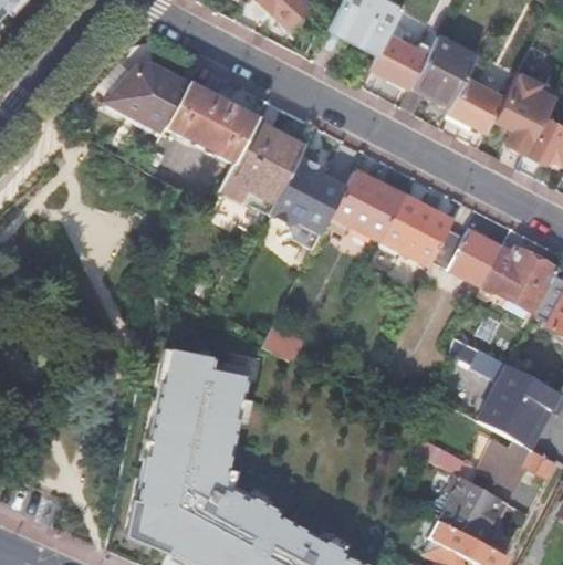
[(0,0),(0,11),(6,6),(10,0),(0,0)]
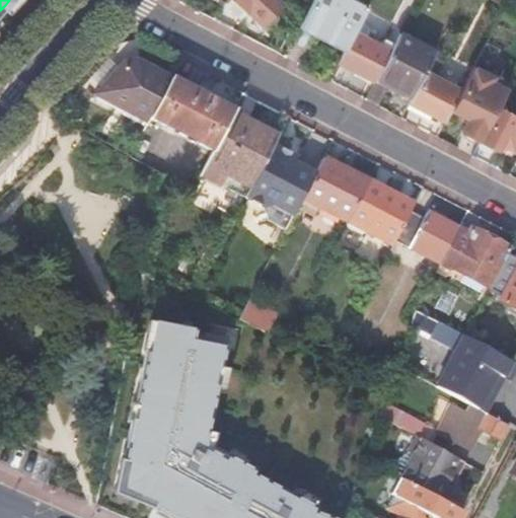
[(9,0),(5,5),(12,11),(22,0),(9,0)]
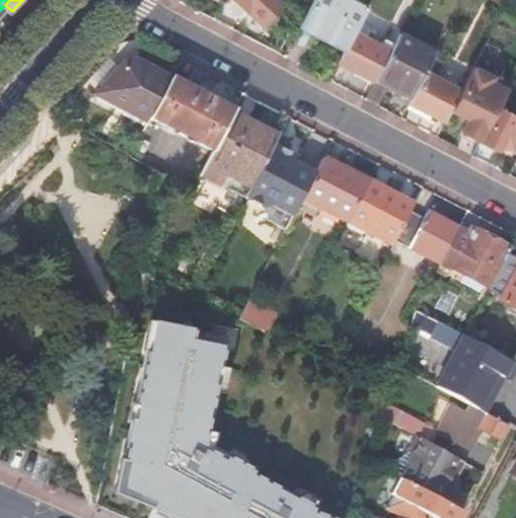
[(239,0),(265,22),(286,1),(285,0),(239,0)]
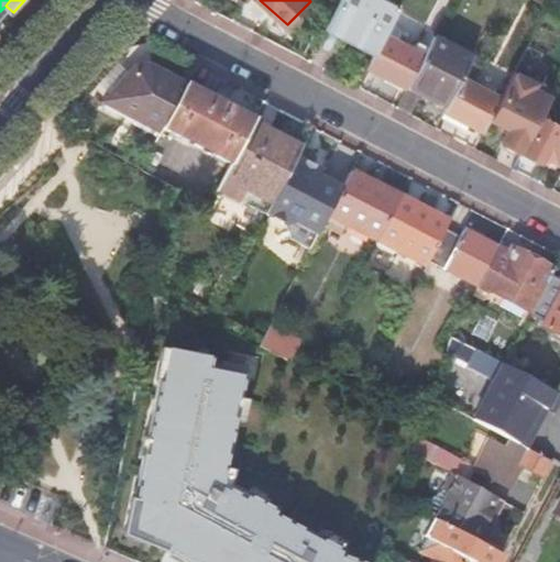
[(342,0),(331,21),(329,25),(379,50),(387,33),(399,9),(382,0),(342,0)]
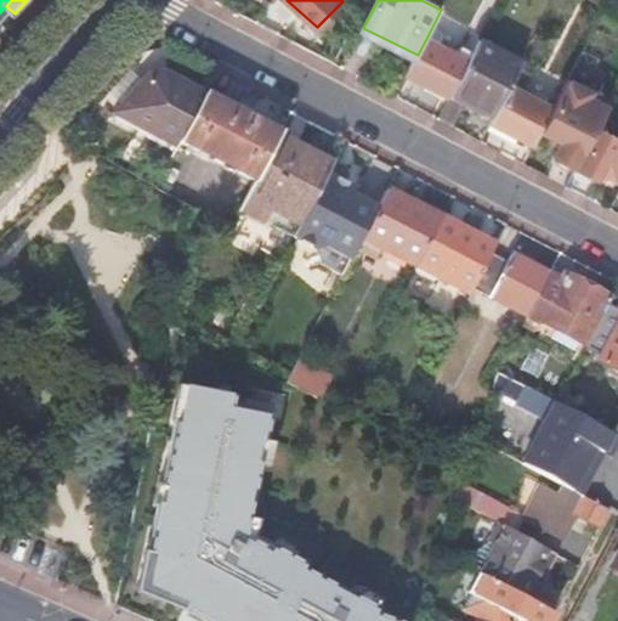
[(427,37),(418,55),(408,74),(451,96),(470,58),(458,54),(427,37)]
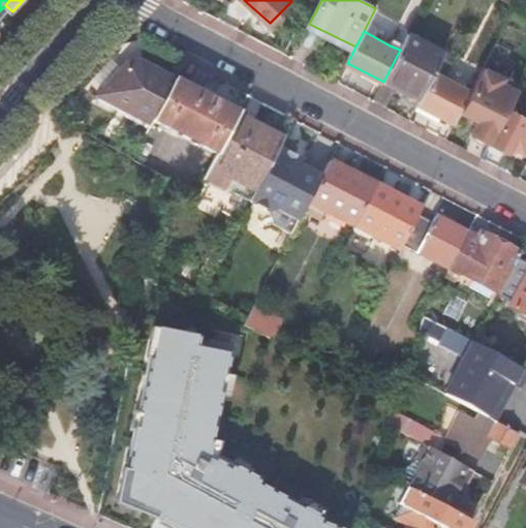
[(400,50),(383,82),(399,90),(403,84),(424,95),(436,70),(445,52),(409,32),(402,44),(400,50)]
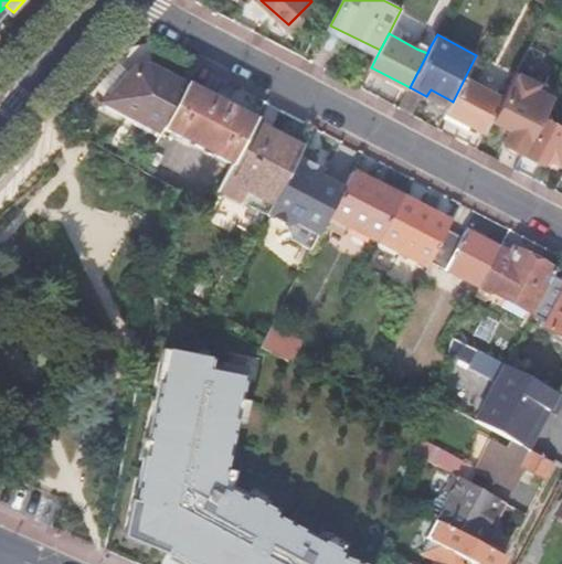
[(107,100),(163,131),(167,126),(189,84),(152,65),(138,66),(107,100)]
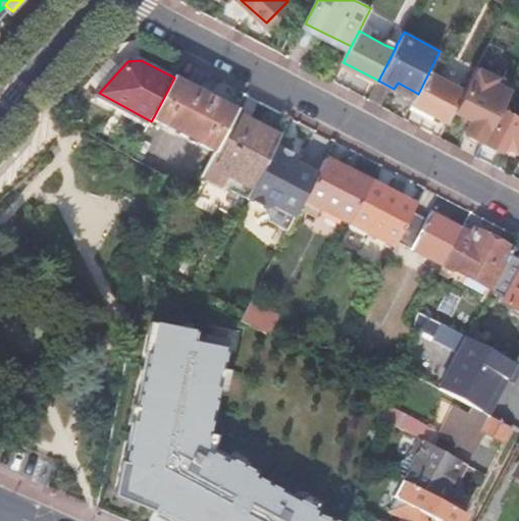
[(430,69),(418,94),(414,101),(450,120),(457,107),(466,91),(467,89),(430,69)]
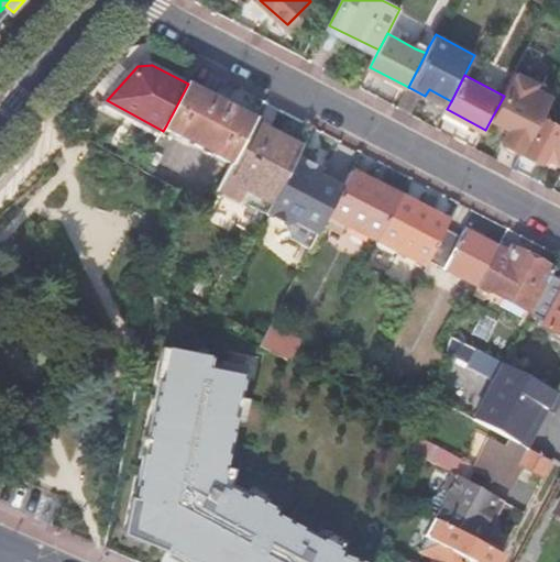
[(256,119),(188,84),(166,125),(234,161),(255,121),(256,119)]
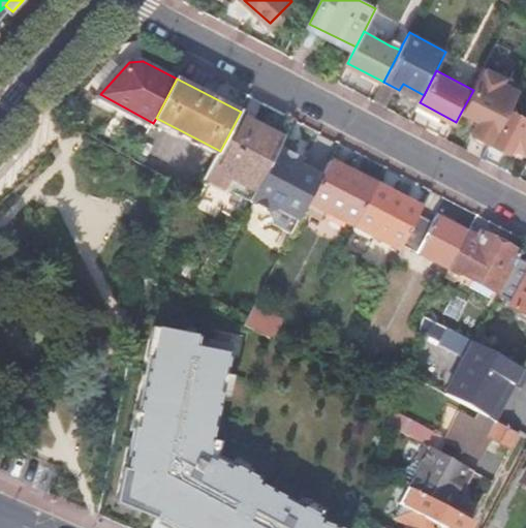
[(472,92),(463,109),(472,114),(471,115),(480,119),(473,130),(491,140),(506,110),(482,96),(482,97),(472,92)]
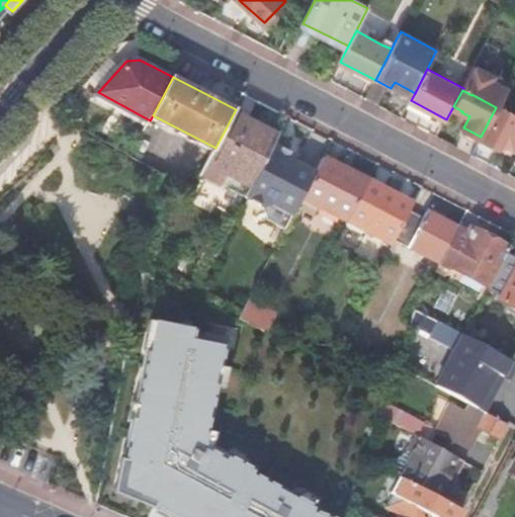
[(514,114),(502,108),(486,140),(501,148),(503,143),(514,149),(514,114)]
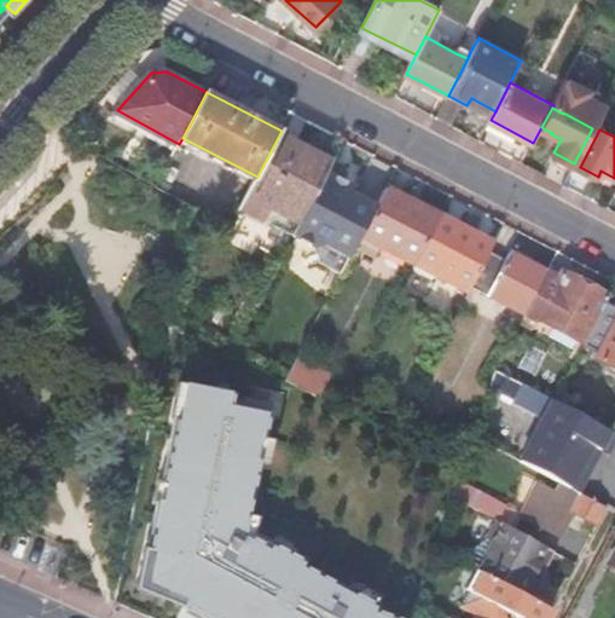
[(257,177),(242,207),(295,235),(329,172),(334,162),(280,133),(257,177)]
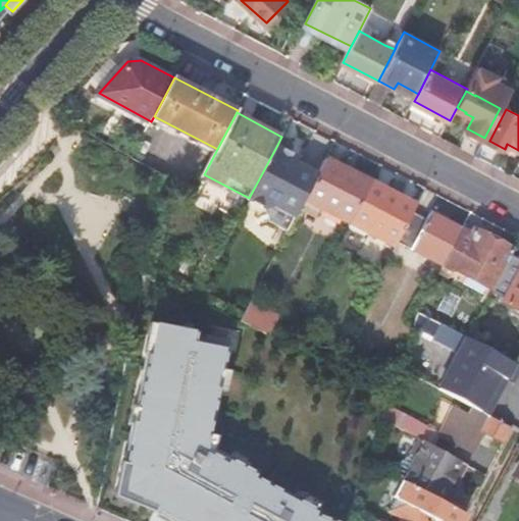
[(271,220),(291,229),(307,199),(320,174),(298,162),(301,157),(277,145),(249,198),(267,207),(271,220)]
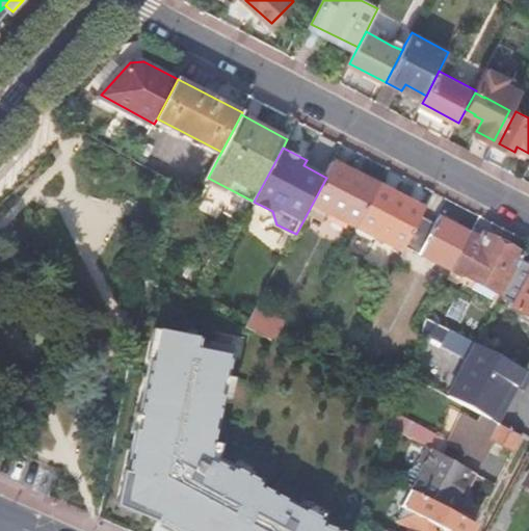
[(313,203),(359,227),(360,226),(380,185),(335,161),(326,178),(313,203)]
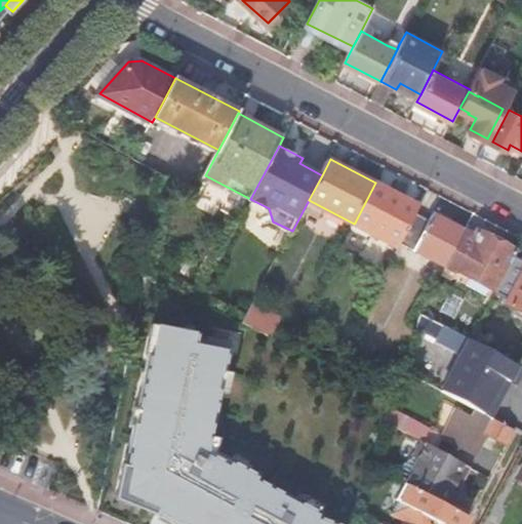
[(375,183),(355,223),(400,246),(402,242),(417,213),(422,206),(375,183)]
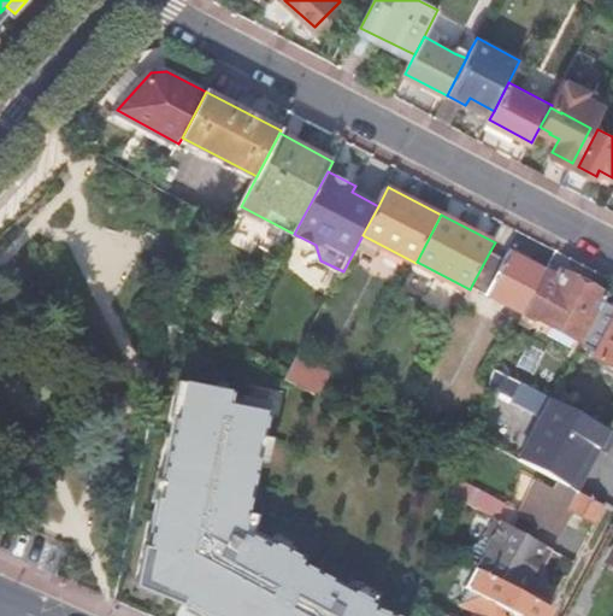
[(490,251),(472,285),(526,314),(526,311),(548,271),(510,251),(506,259),(490,251)]
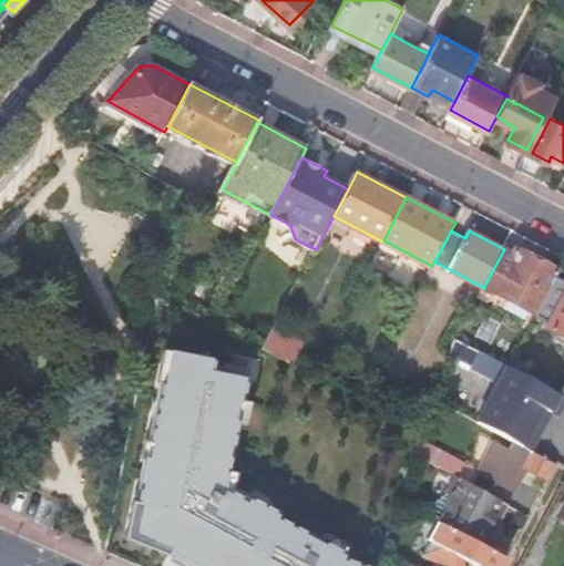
[(561,273),(506,245),(504,249),(484,286),(520,305),(531,284),(550,294),(561,273)]
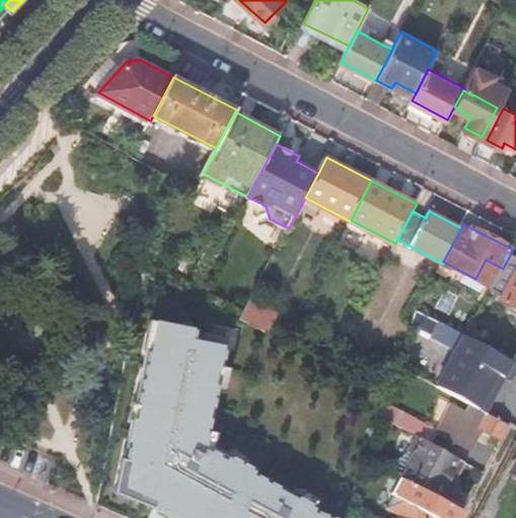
[(515,277),(503,301),(515,307),(515,277)]
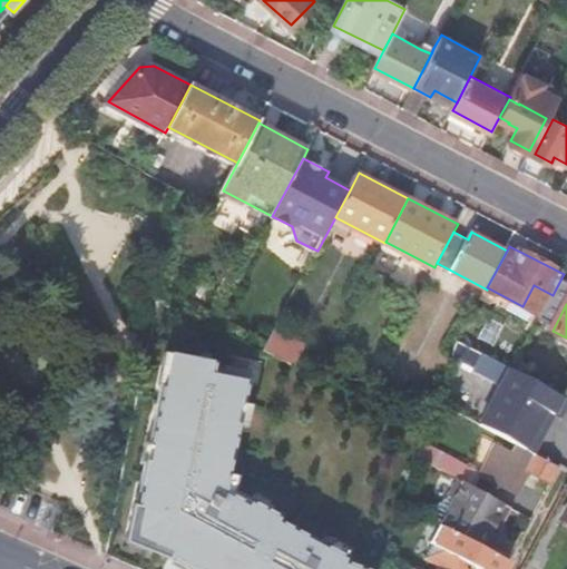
[(232,314),(223,310),(217,322),(225,326),(232,314)]
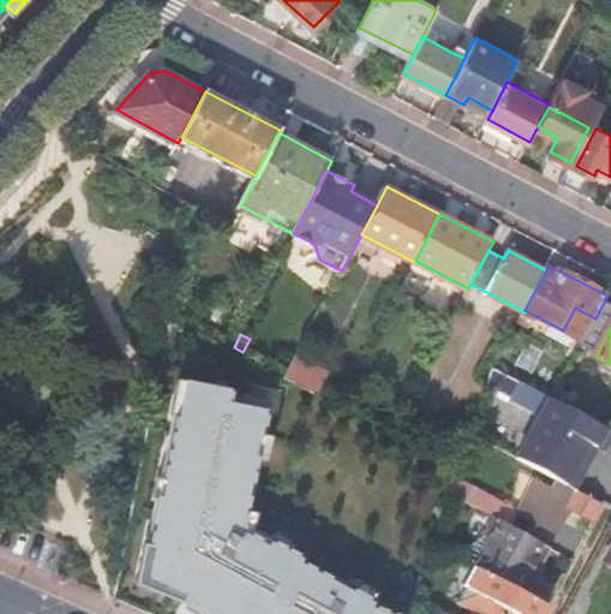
[(334,371),(299,352),(287,376),(322,394),(334,371)]
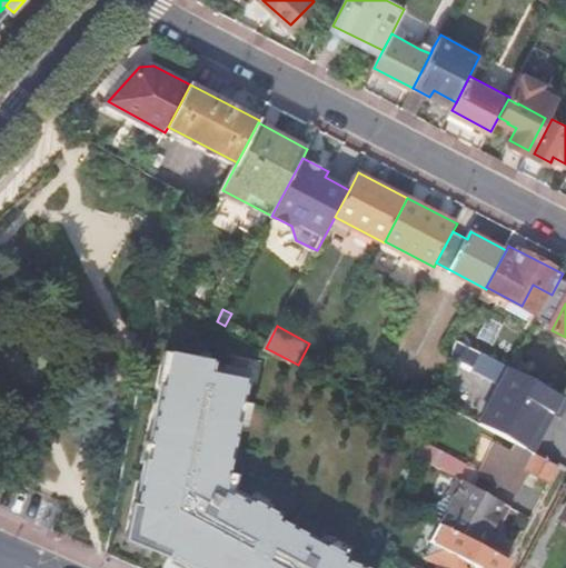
[(468,345),(462,361),(502,376),(508,359),(468,345)]
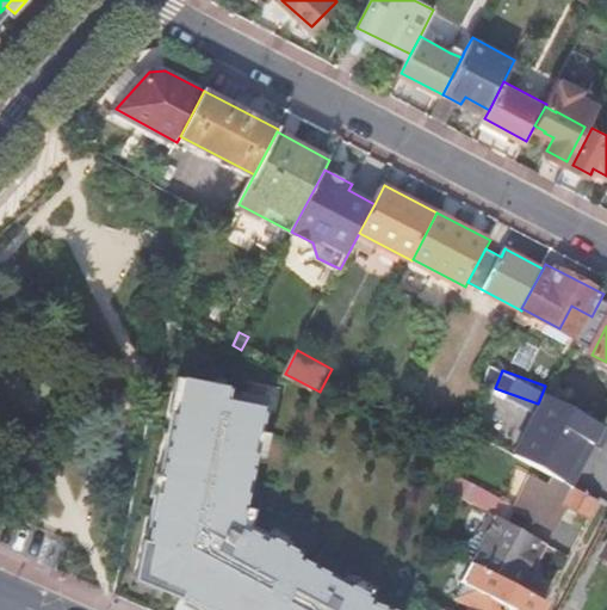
[(234,386),(190,377),(184,410),(177,408),(163,475),(169,476),(166,492),(160,491),(150,540),(156,541),(149,572),(189,591),(186,596),(211,609),(220,609),(223,604),(234,609),(396,609),(372,602),(373,597),(245,524),(259,453),(261,444),(262,438),(264,432),(268,406),(231,398),(234,386)]
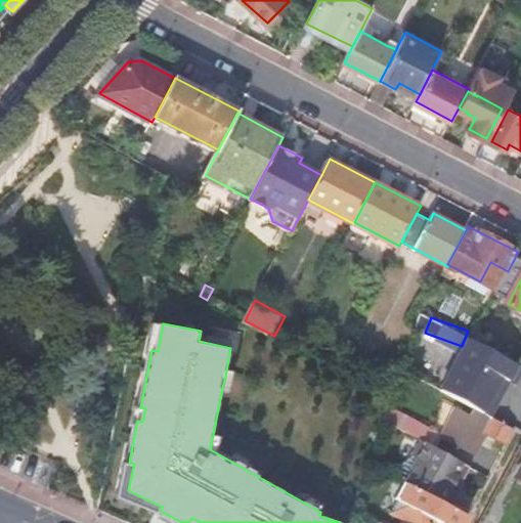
[(520,364),(470,338),(443,390),(481,409),(492,416),(501,400),(494,396),(505,377),(512,380),(520,367),(520,364)]
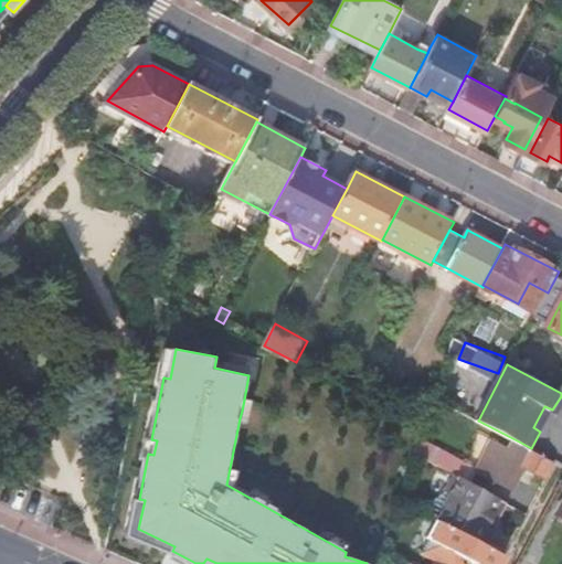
[(540,432),(552,410),(544,406),(533,427),(540,432)]
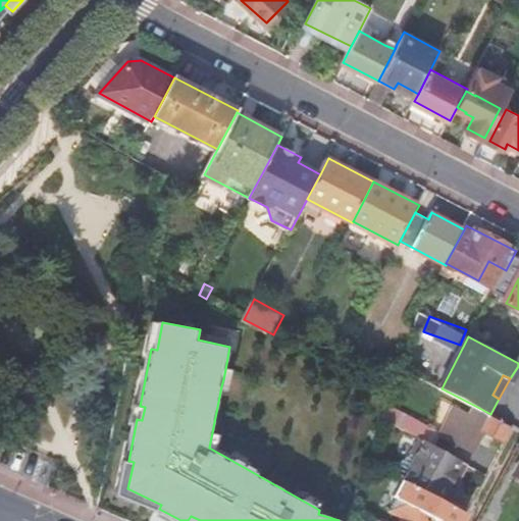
[(414,418),(388,405),(384,416),(409,429),(414,418)]
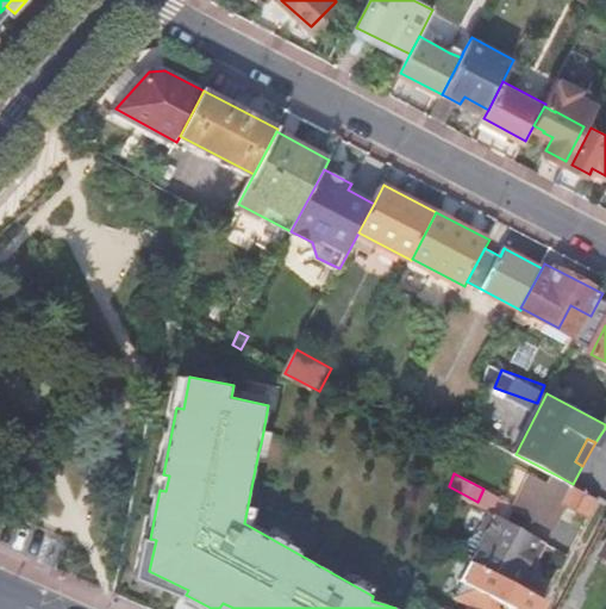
[(573,484),(560,477),(555,486),(541,478),(524,511),(554,527),(562,511),(569,499),(580,505),(592,511),(599,498),(573,484)]
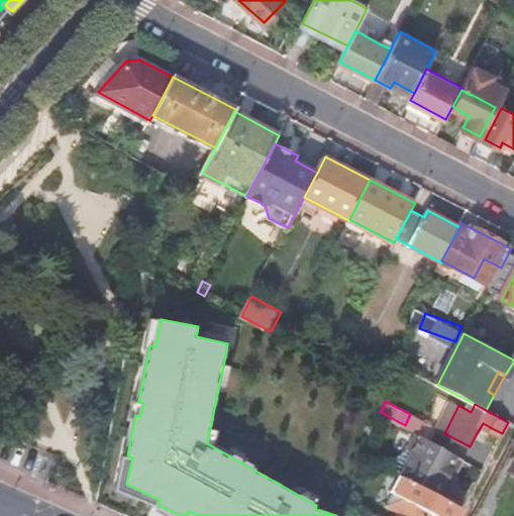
[(492,428),(483,423),(477,433),(487,438),(492,428)]
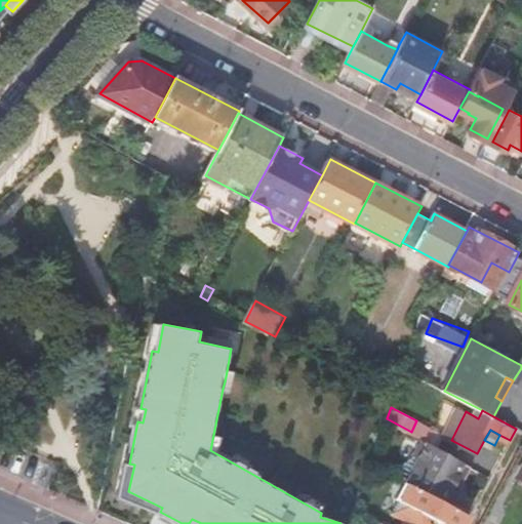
[(467,462),(424,439),(414,454),(415,456),(402,466),(407,482),(409,483),(452,507),(462,490),(453,486),(467,462)]
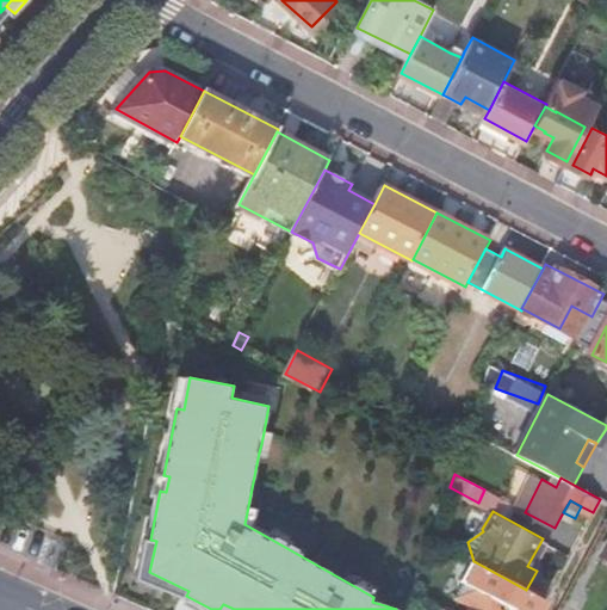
[(543,609),(547,602),(526,590),(476,562),(459,595),(488,609),(500,609),(505,602),(519,609),(543,609)]
